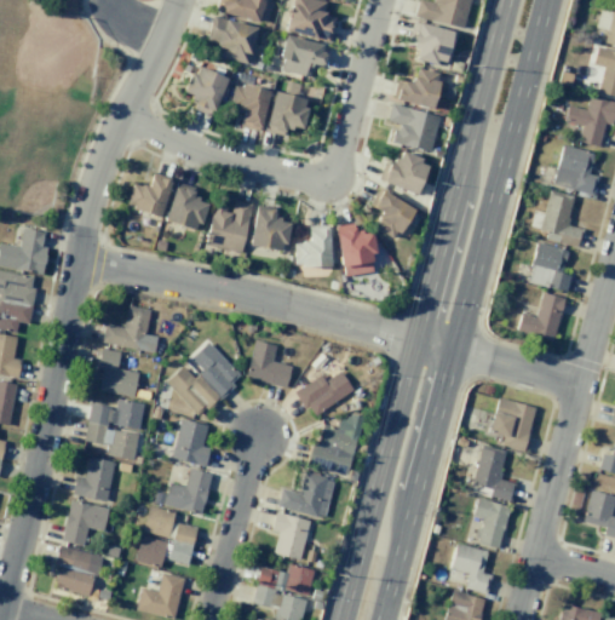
[(260,22),(265,0),(220,0),(218,11),(260,22)]
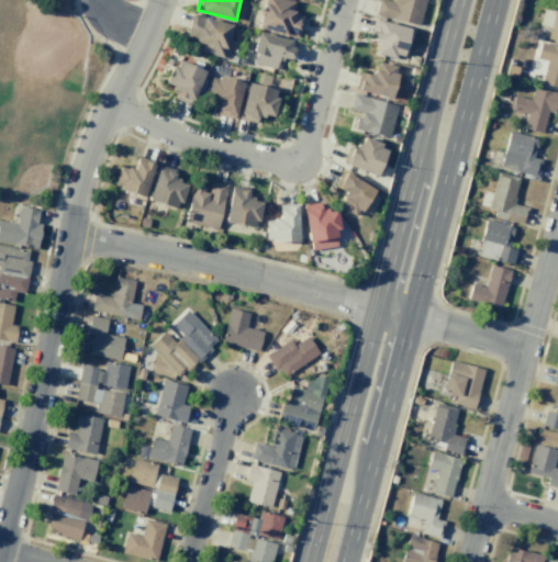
[(267,0),(260,26),(301,37),(307,15),(294,12),(298,1),(293,0),(267,0)]
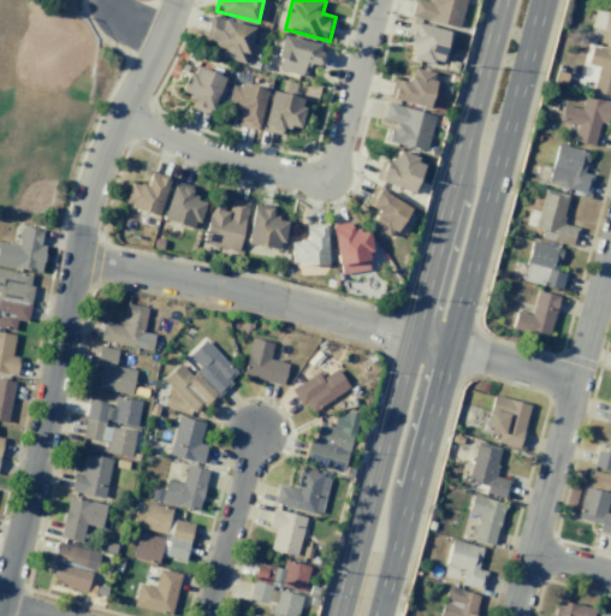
[(468,0),(429,0),(429,1),(423,0),(417,0),(414,17),(462,28),(468,0)]
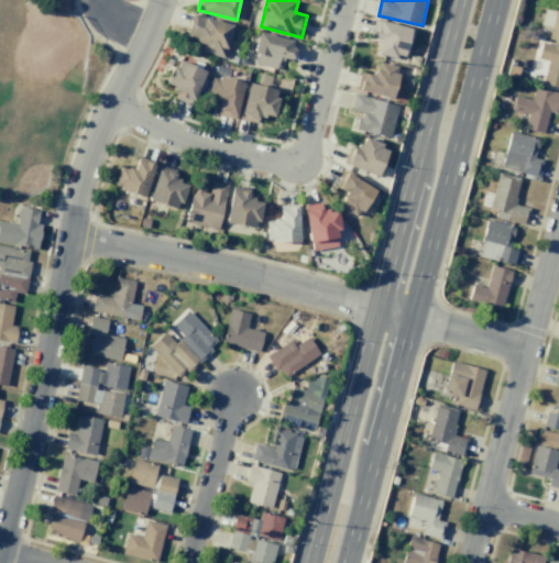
[(545,25),(555,28),(551,40),(558,41),(558,11),(548,9),(545,25)]
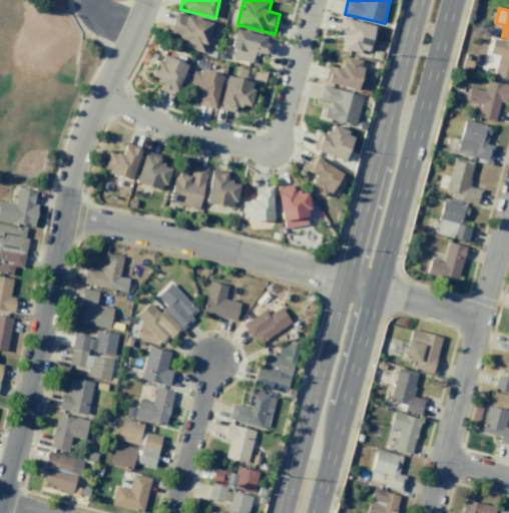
[(172,34),(186,37),(184,47),(207,53),(214,22),(177,13),(172,34)]
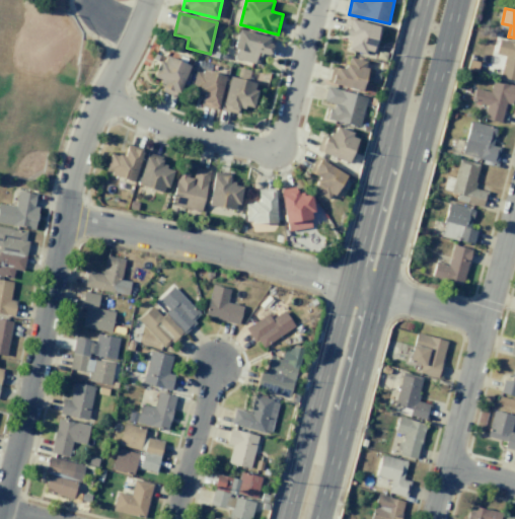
[(374,54),(380,25),(352,19),(345,47),(374,54)]
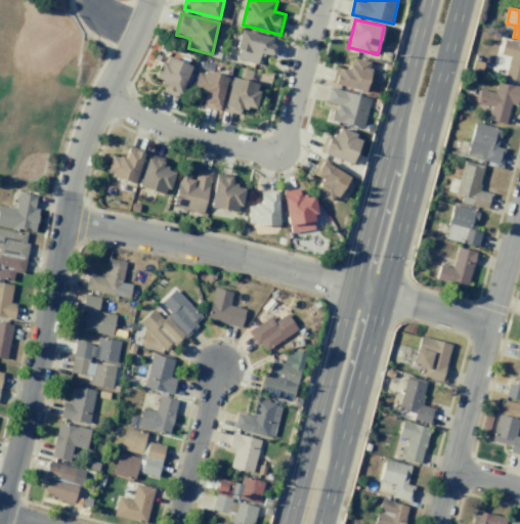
[(260,63),(262,52),(273,55),(277,37),(243,30),(237,58),(260,63)]
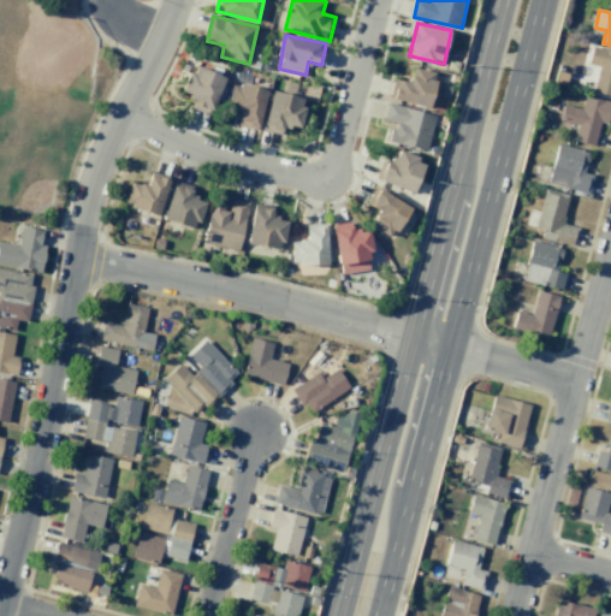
[(601,66),(597,92),(610,94),(610,49),(594,47),(591,64),(601,66)]
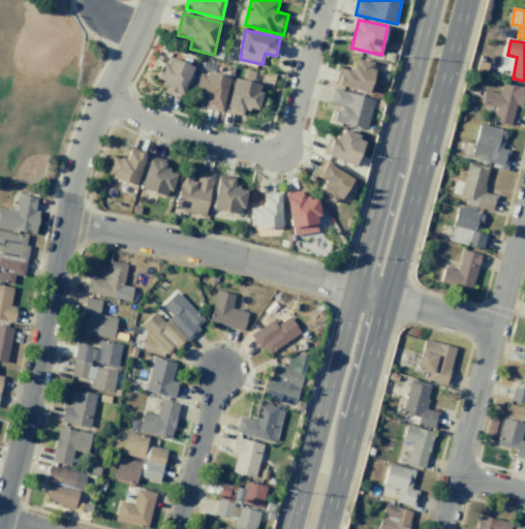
[(185,96),(195,66),(167,56),(159,79),(170,82),(166,89),(185,96)]
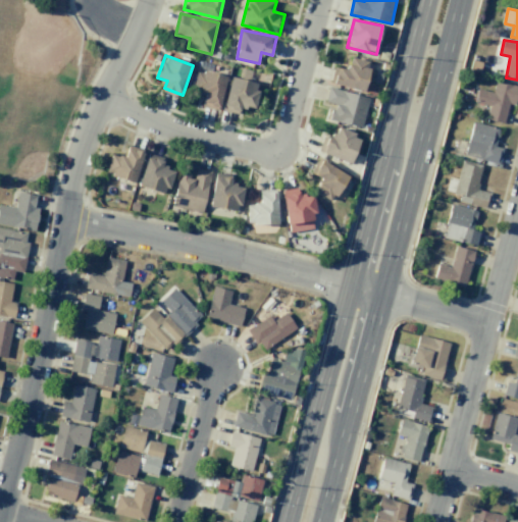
[(349,69),(337,66),(332,84),(365,92),(372,61),(352,57),(349,69)]
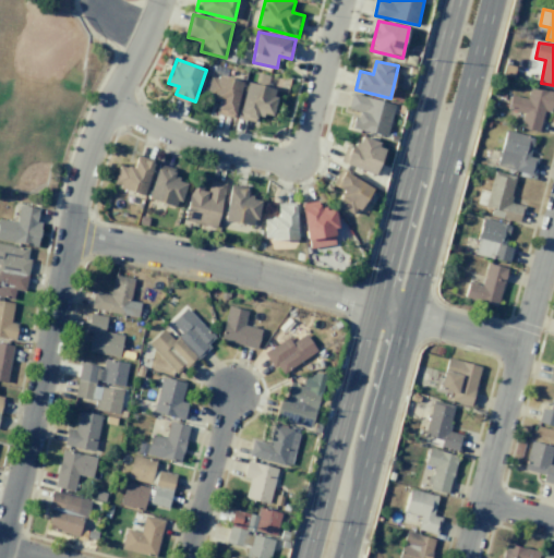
[(245,82),(214,73),(208,96),(221,100),(218,112),(236,118),(245,82)]
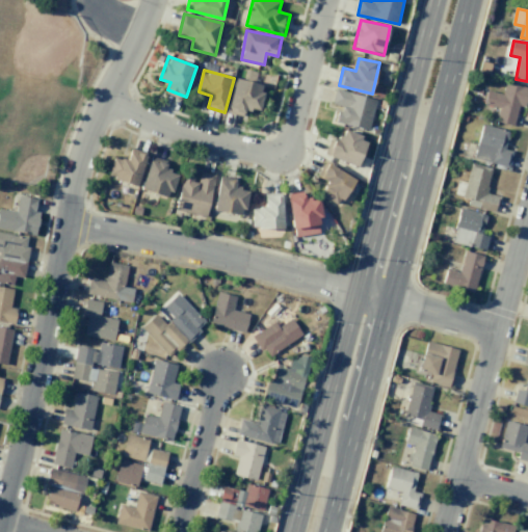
[(260,111),(266,85),(237,78),(229,112),(245,116),(247,108),(260,111)]
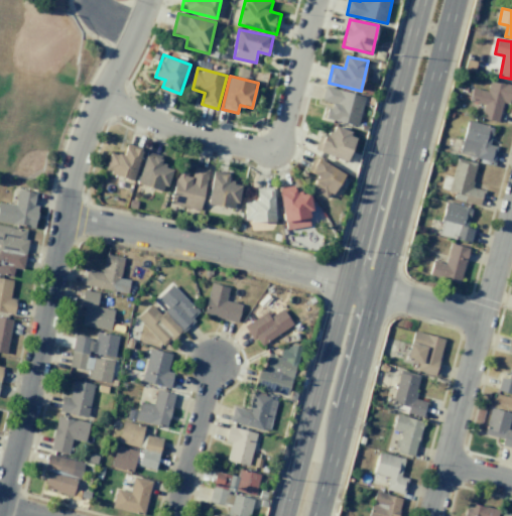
[(511,103),(511,85),(492,80),(490,91),(476,88),(472,101),(486,104),(483,117),(500,122),(505,102),(511,103)]
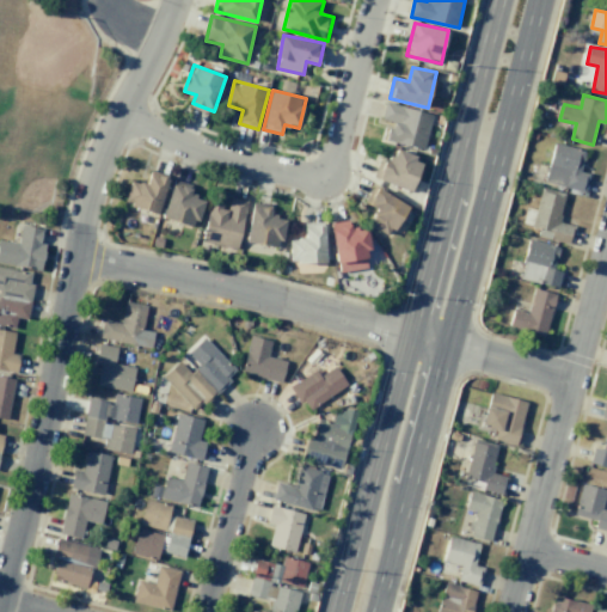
[(427,150),(435,114),(387,103),(384,120),(394,122),(390,141),(427,150)]
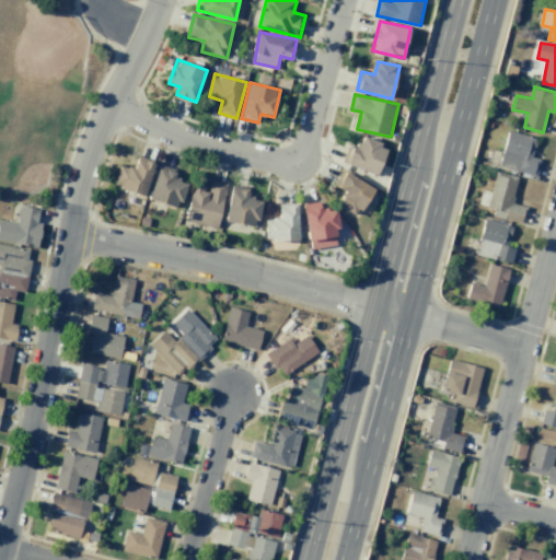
[(539,138),(510,131),(501,167),(539,176),(542,159),(534,156),(539,138)]
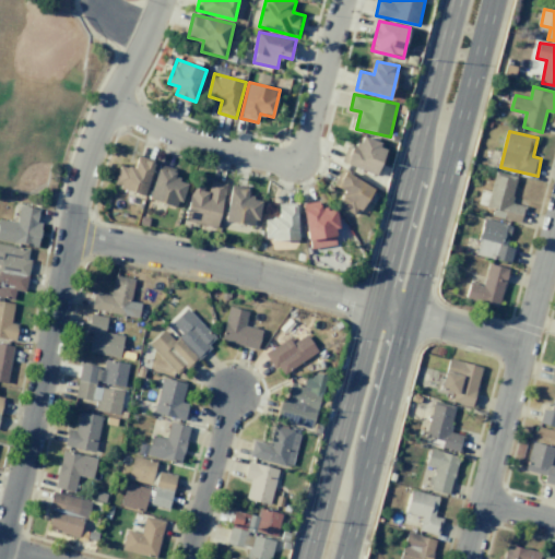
[(377,176),(389,146),(363,137),(358,150),(350,146),(343,163),(377,176)]
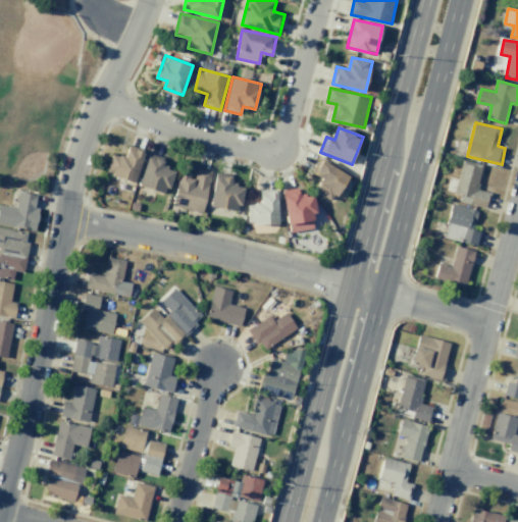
[(136,183),(146,151),(131,147),(126,158),(113,154),(107,173),(136,183)]
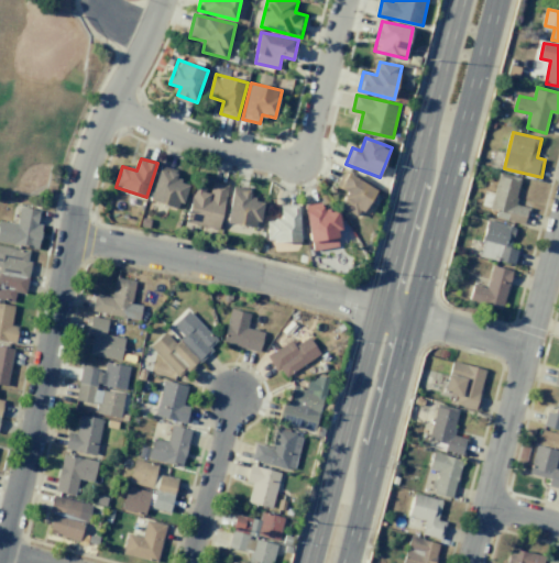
[(181,210),(190,179),(161,169),(151,200),(181,210)]
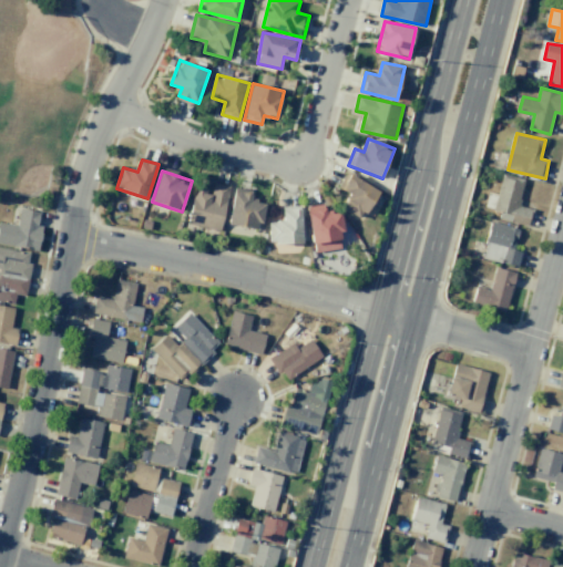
[(364,219),(380,192),(349,172),(339,187),(351,195),(344,207),(364,219)]
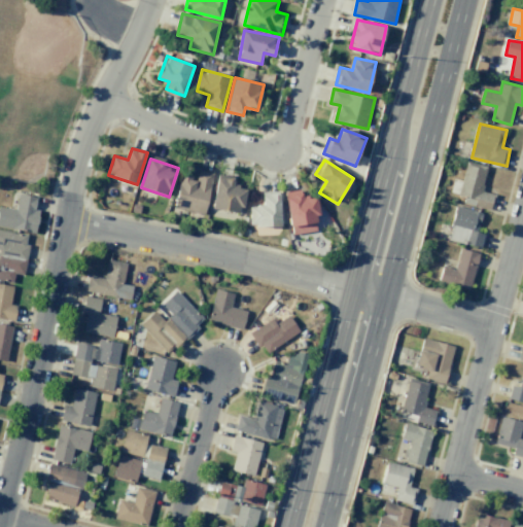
[(463,181),(456,179),(452,192),(467,197),(466,203),(492,210),(496,194),(484,191),(490,167),(468,162),(463,181)]
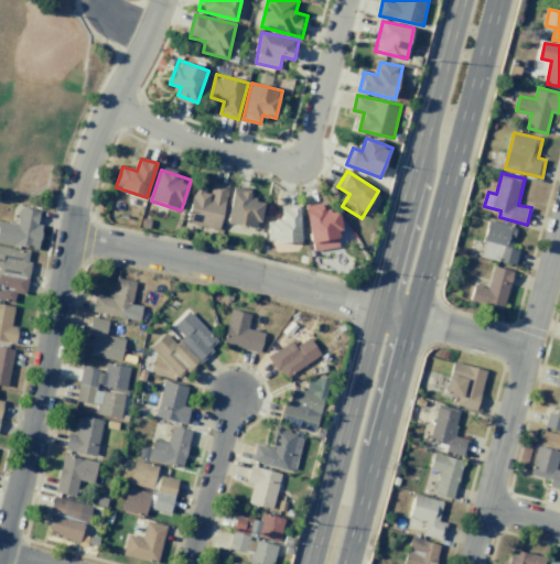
[(230,185),(215,182),(213,192),(196,188),(187,221),(221,229),(230,185)]
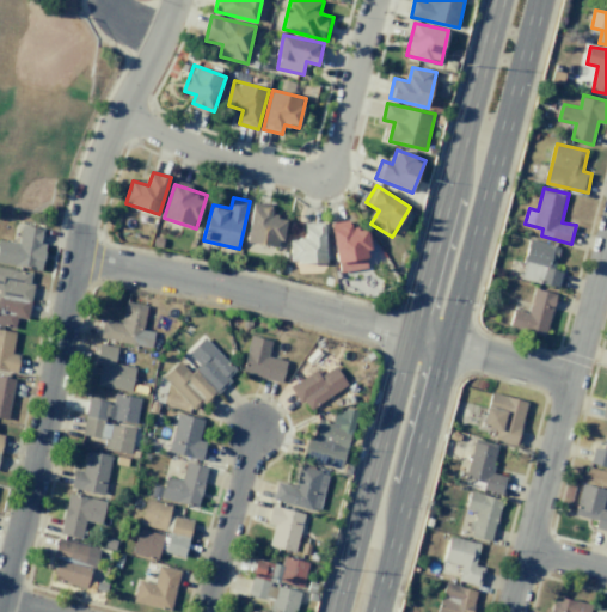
[(287,219),(271,215),(274,206),(256,202),(247,242),(281,248),(287,219)]
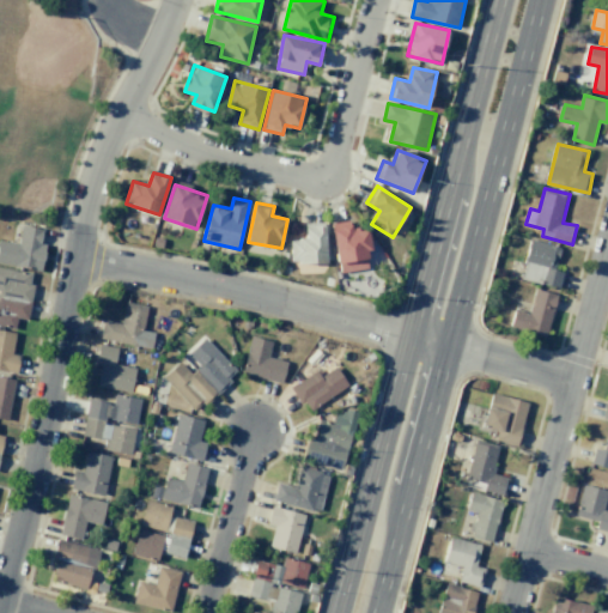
[(370,228),(353,230),(352,220),(333,223),(341,273),(371,268),(369,252),(374,252),(370,228)]
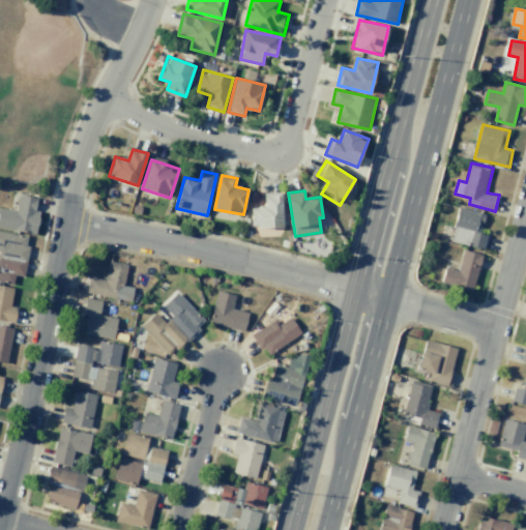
[(284,227),(283,193),(266,193),(266,207),(252,207),(253,228),(284,227)]
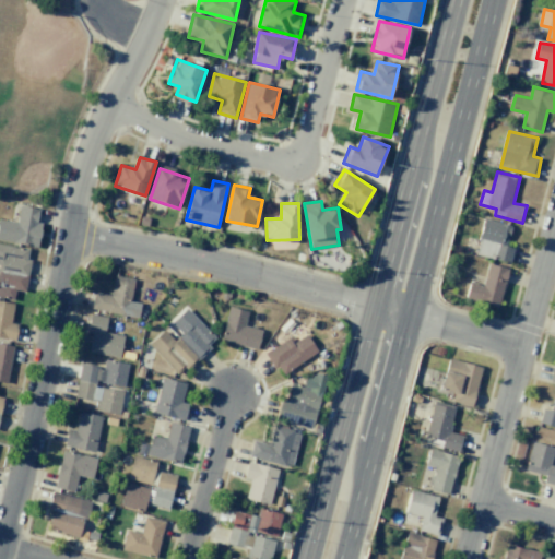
[(0,224),(0,239),(39,248),(45,223),(39,222),(42,209),(23,205),(20,223),(1,218),(0,224)]
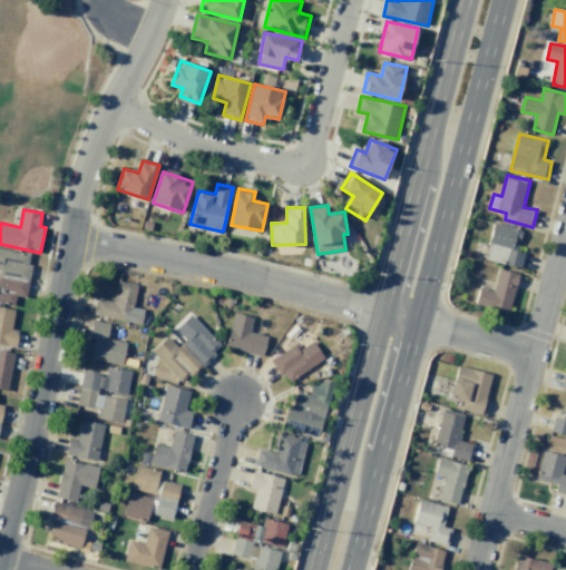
[(526,253),(519,252),(525,229),(495,223),(487,259),(523,267),(526,253)]
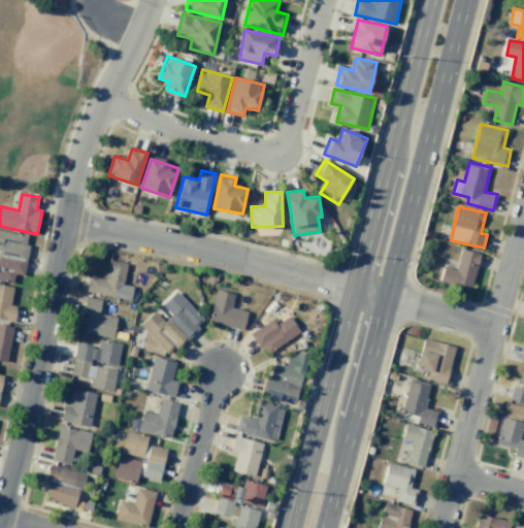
[(0,279),(15,283),(17,274),(26,275),(32,235),(0,230),(0,250),(2,250),(0,259),(0,279)]
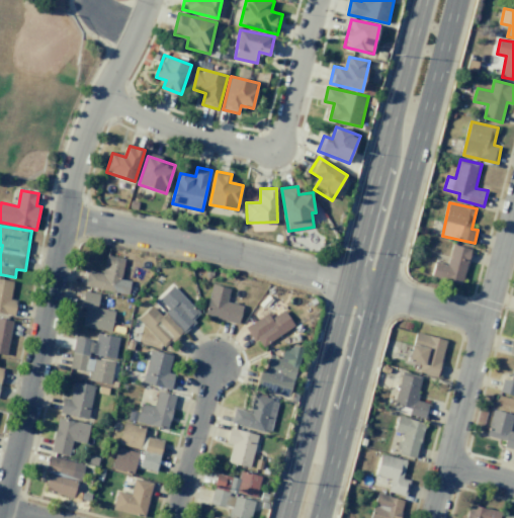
[(473,249),(454,244),(449,264),(437,261),(433,277),(463,284),(473,249)]
